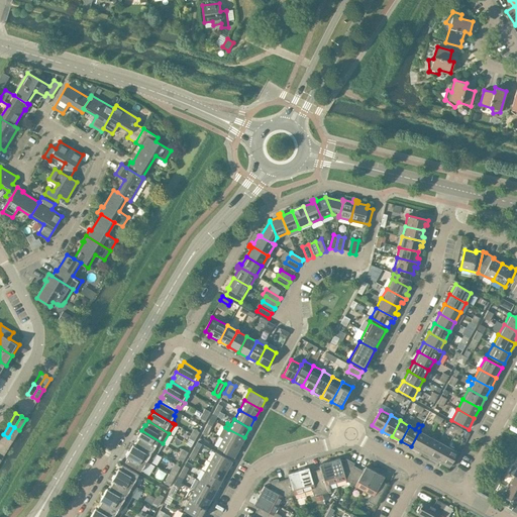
[(8,437),(13,441),(19,430),(14,427),(8,437)]
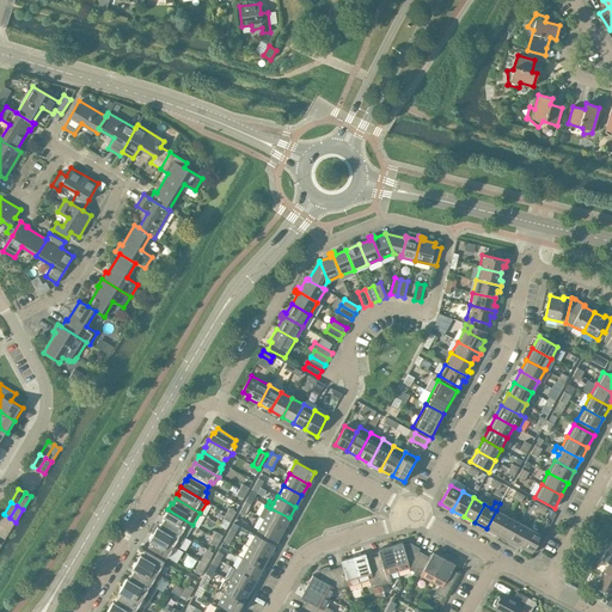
[(264,519),(283,530),(289,518),(270,508),(264,519)]
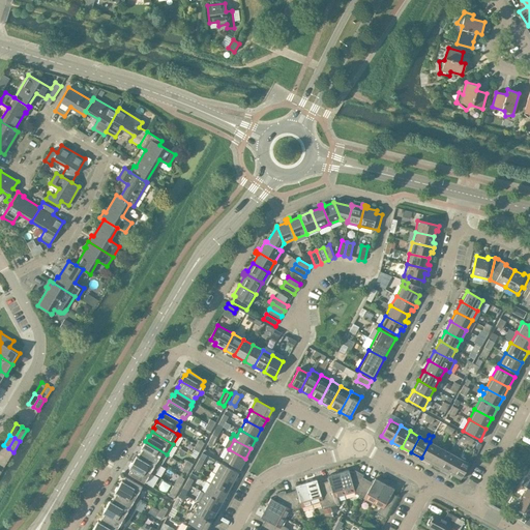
[(140,452),(156,463),(160,465),(167,454),(145,441),(141,447),(142,448),(140,452)]
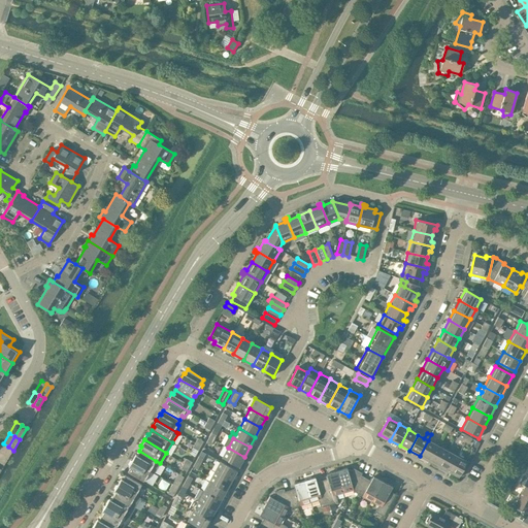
[(420,456),(429,461),(437,446),(428,440),(420,456)]
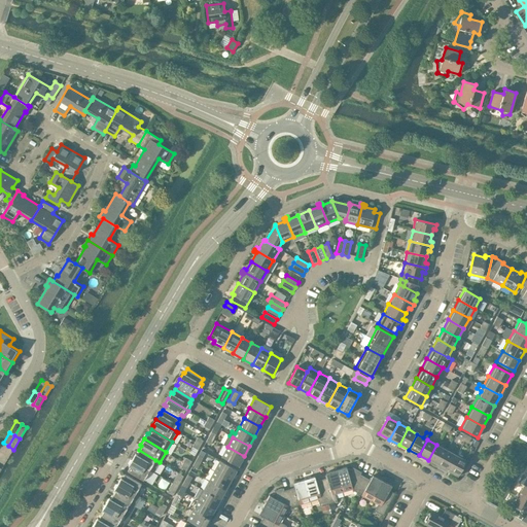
[(428,460),(437,466),(447,450),(436,445),(428,460)]
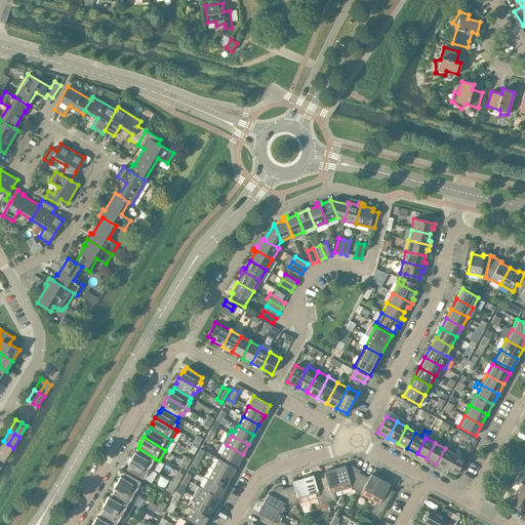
[(221,455),(237,465),(243,454),(227,445),(221,455)]
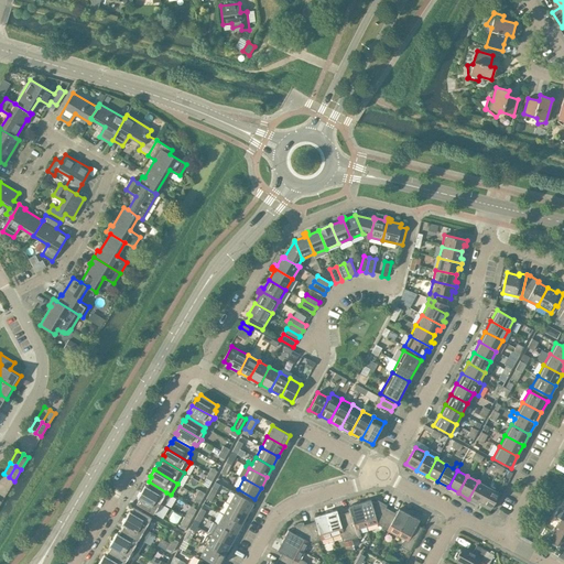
[(144,485),(141,491),(163,505),(165,497),(164,496),(166,492),(149,481),(147,486),(144,485)]
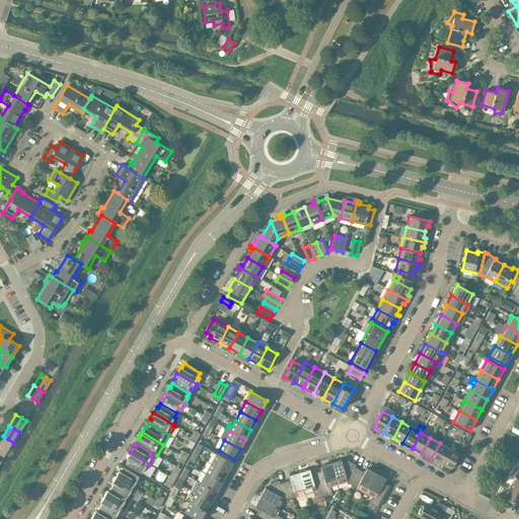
[(431,459),(441,464),(449,448),(440,443),(431,459)]
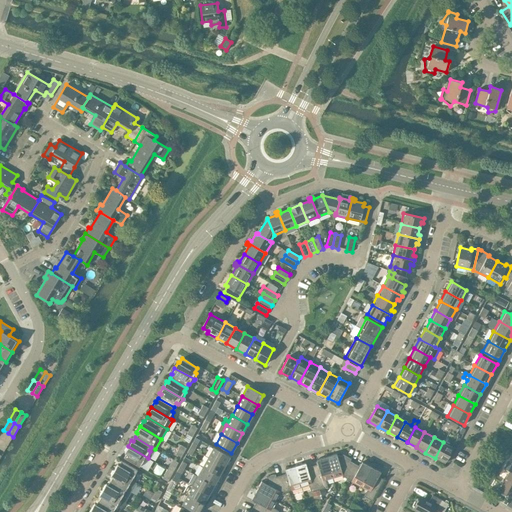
[(435,458),(445,463),(453,448),(443,442),(435,458)]
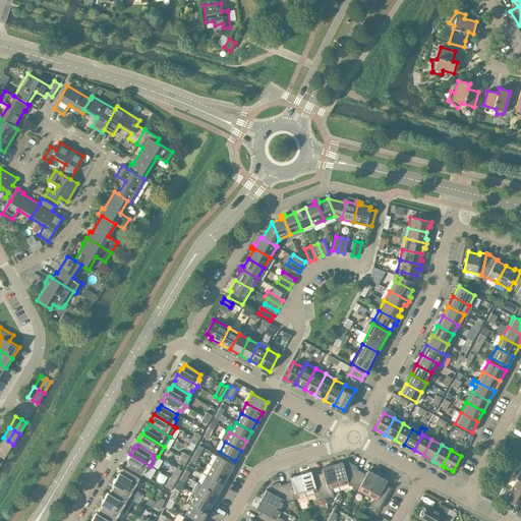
[(125,465),(141,474),(145,470),(146,471),(151,466),(130,454),(126,460),(128,461),(125,465)]
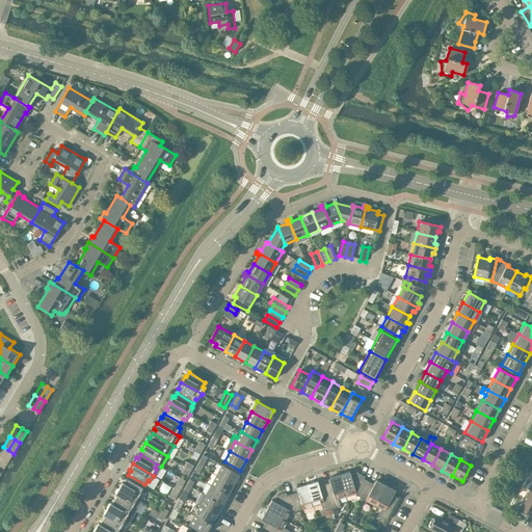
[(216,475),(233,484),(238,474),(222,464),(216,475)]
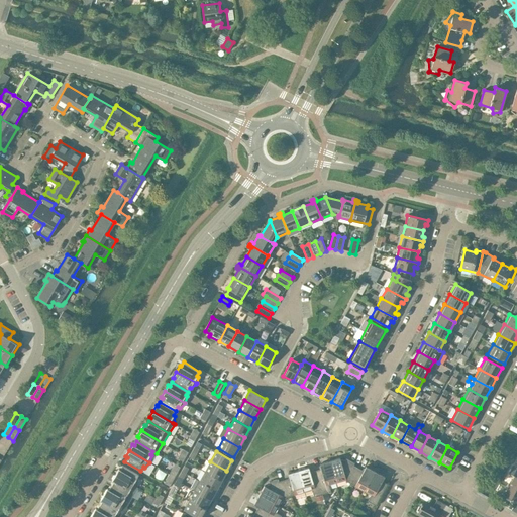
[(329,461),(336,483),(345,480),(345,481),(349,484),(358,469),(353,466),(354,463),(346,458),(344,462),(341,462),(339,458),(329,461)]
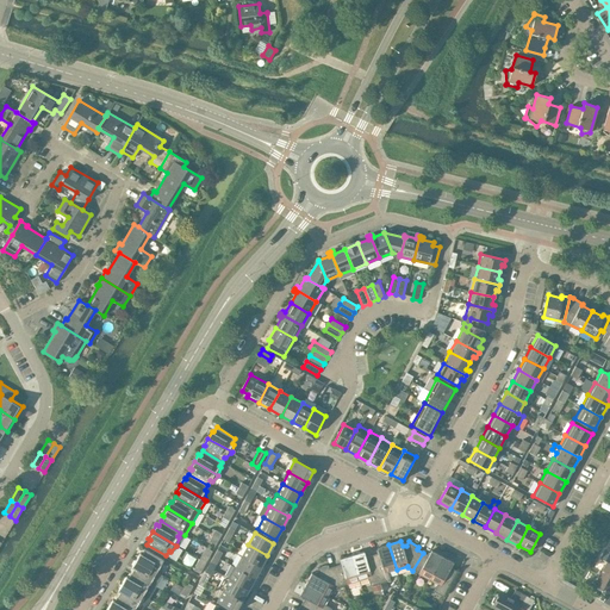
[(242,556),(261,567),(267,555),(248,545),(242,556)]
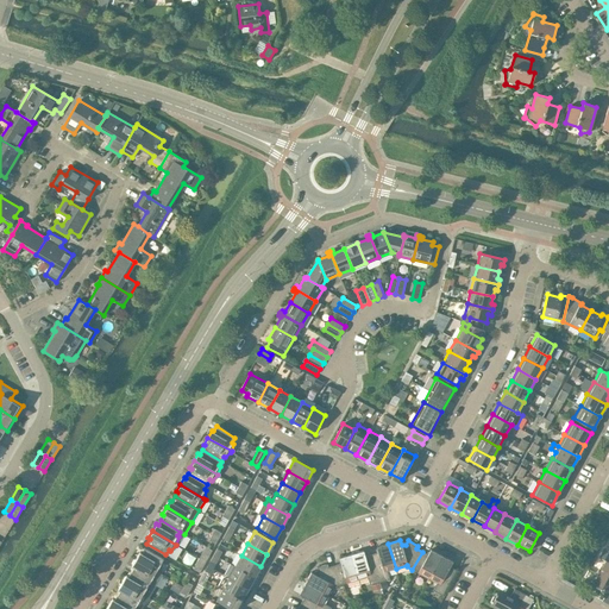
[(371,554),(380,582),(390,579),(388,571),(396,569),(388,544),(376,547),(378,552),(371,554)]
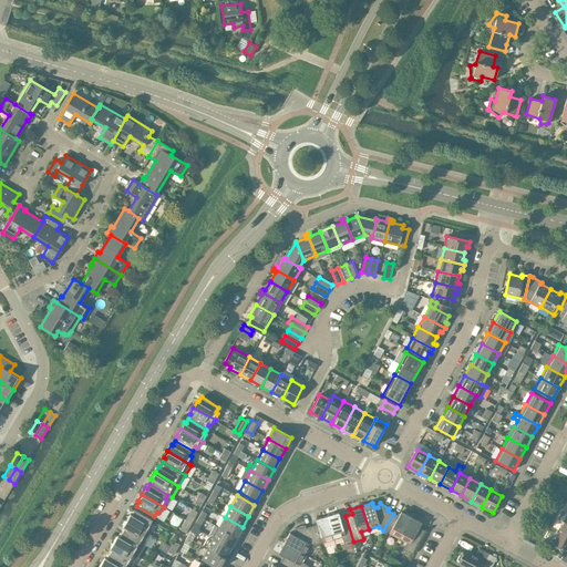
[(130,514),(126,521),(148,534),(148,533),(151,526),(150,525),(152,521),(134,509),(132,514),(130,514)]
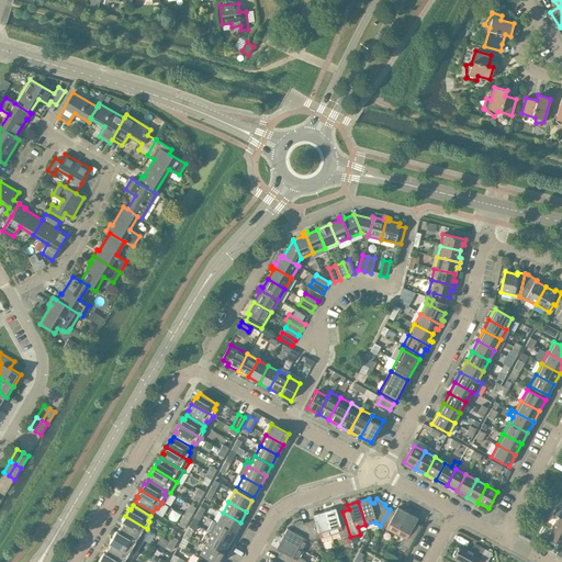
[(390,509),(380,526),(396,534),(407,513),(397,507),(395,512),(390,509)]
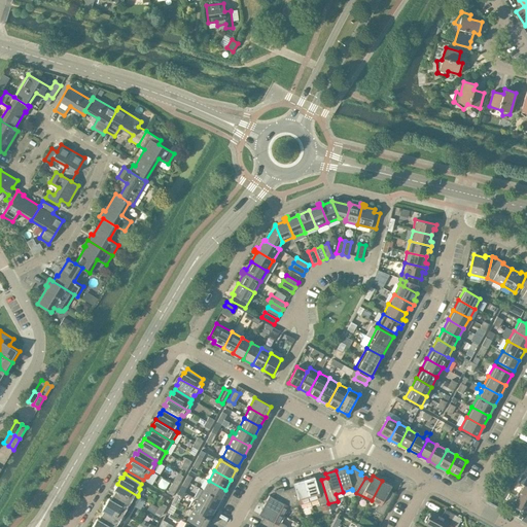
[(304,480),(310,501),(318,499),(320,506),(328,503),(321,480),(316,482),(314,477),(304,480)]
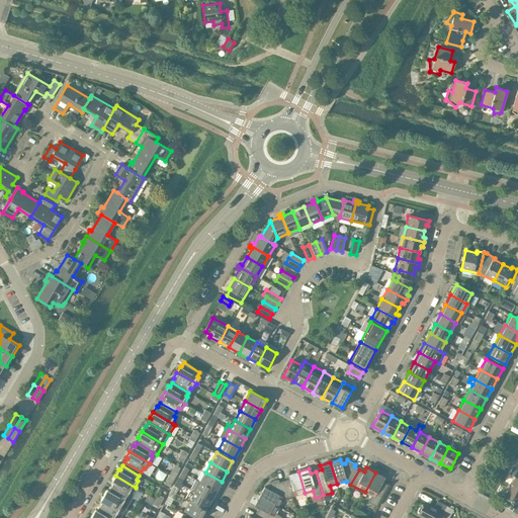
[(284,481),(289,498),(305,493),(298,471),(288,475),(289,479),(284,481)]
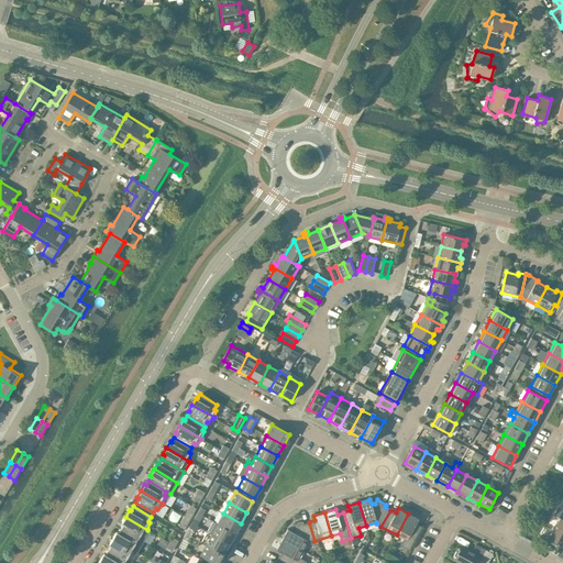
[(218,523),(235,533),(241,523),(223,514),(218,523)]
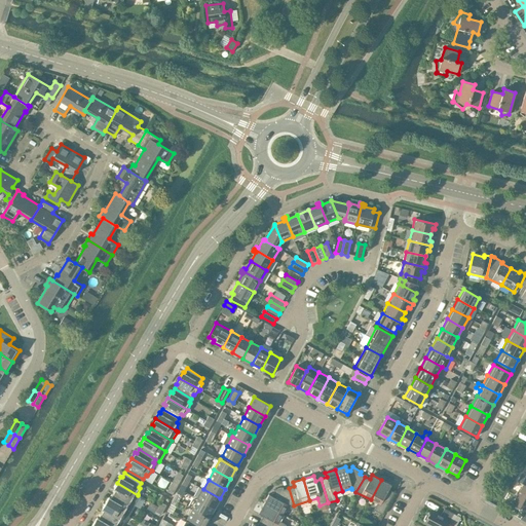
[(381,480),(371,499),(377,503),(374,510),(382,515),(393,492),(388,489),(390,485),(381,480)]
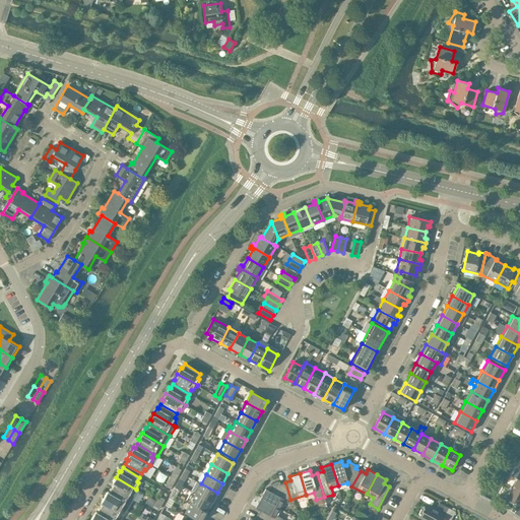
[(165,485),(171,489),(176,479),(170,476),(165,485)]
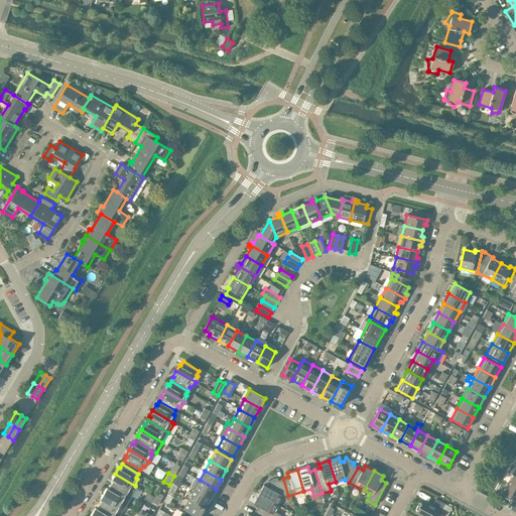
[(113,480),(111,484),(127,494),(129,490),(130,490),(135,486),(115,474),(112,480),(113,480)]
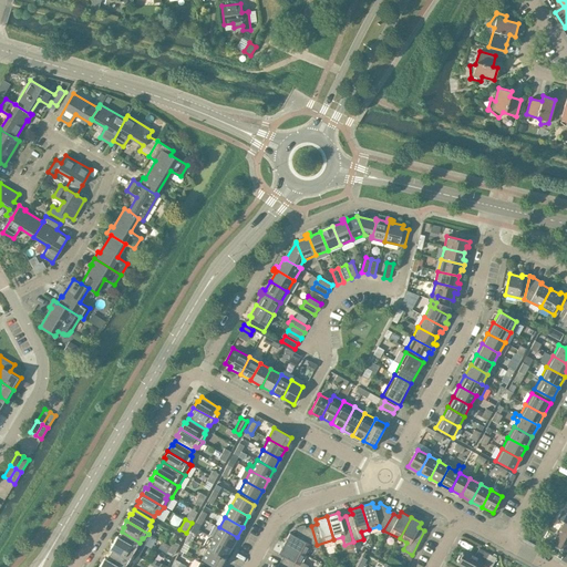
[(564,549),(566,550),(566,548),(566,524),(564,523),(553,543),(562,548),(560,548),(563,549),(564,549)]
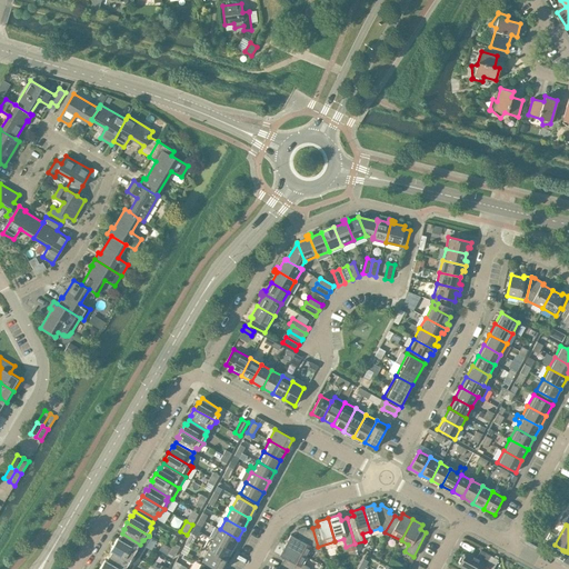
[(285,545),(307,557),(311,547),(313,548),(318,547),(312,528),(307,530),(306,527),(296,530),(297,532),(296,536),(290,535),(285,545)]
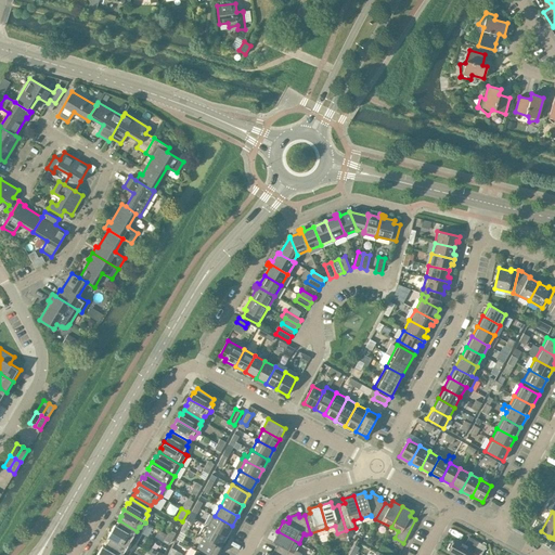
[(209,527),(226,536),(232,526),(215,516),(209,527)]
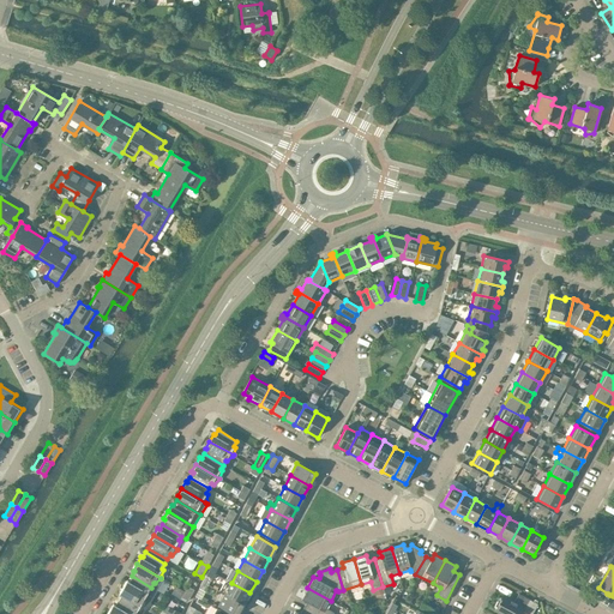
[(122,587),(148,601),(149,593),(148,593),(151,588),(132,576),(128,581),(127,579),(122,587)]
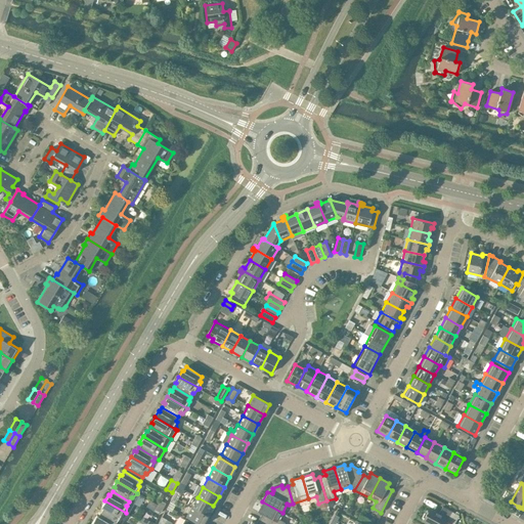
[(191,507),(208,516),(213,506),(198,497),(192,494),(187,505),(191,507)]
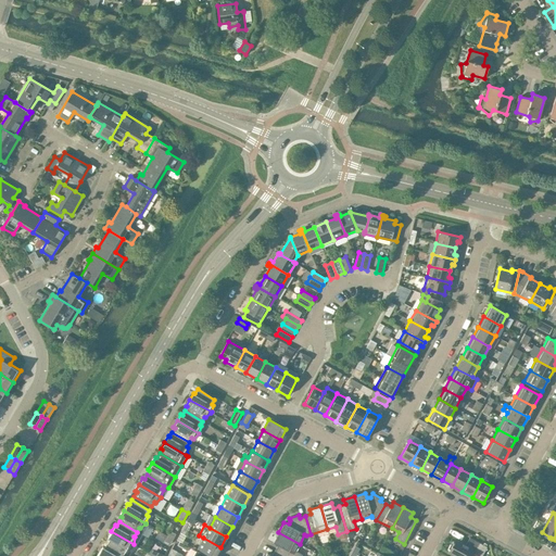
[(106,543),(128,555),(130,553),(137,546),(134,544),(111,531),(108,538),(109,539),(106,543)]
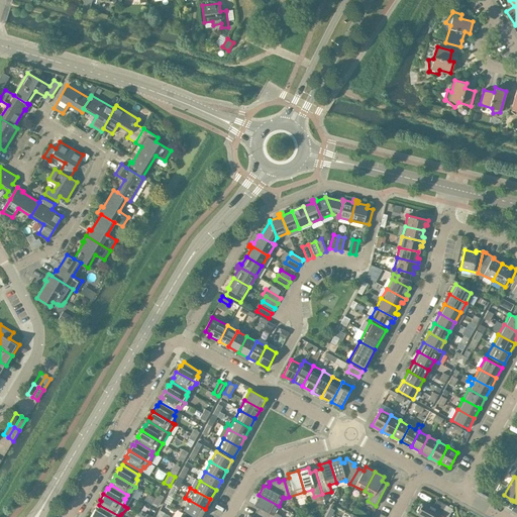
[(255,512),(265,516),(280,516),(282,516),(275,512),(279,506),(259,495),(253,504),(259,507),(255,512)]
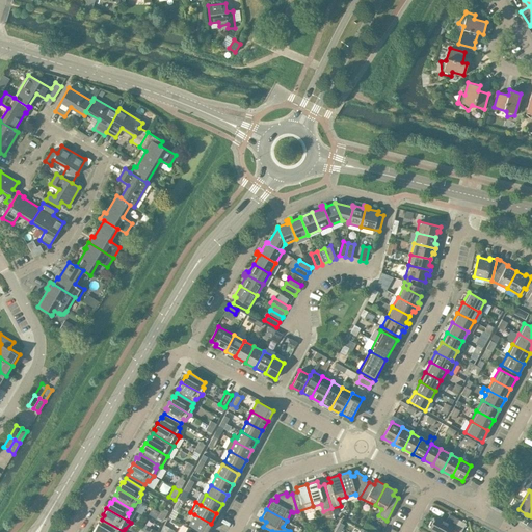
[(189,525),(202,531),(206,531),(211,524),(194,514),(189,525)]
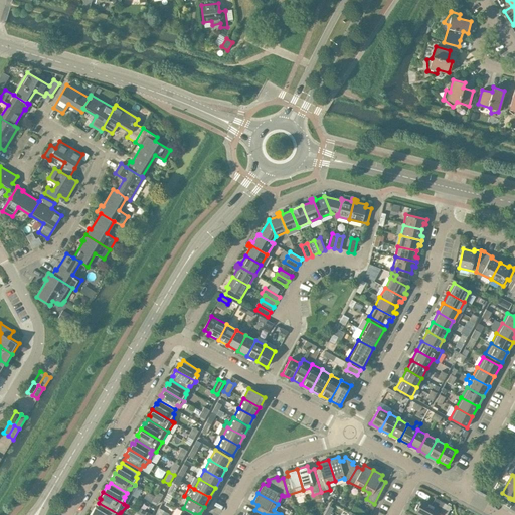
[(414,512),(419,514),(438,514),(440,512),(445,514),(447,514),(452,507),(435,498),(432,504),(422,499),(420,502),(419,501),(418,503),(419,503),(414,512)]
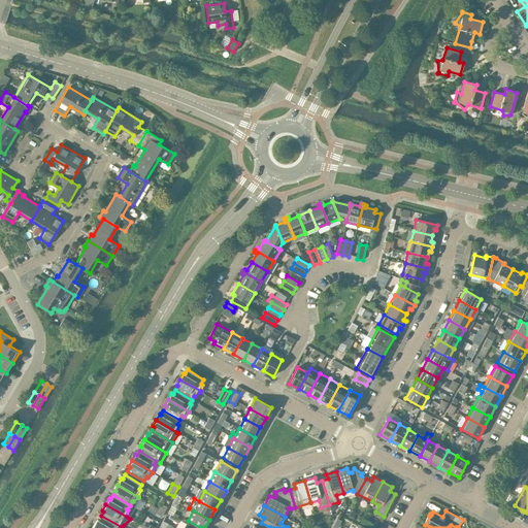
[(94,525),(99,527),(122,527),(101,516),(99,520),(97,519),(94,525)]
